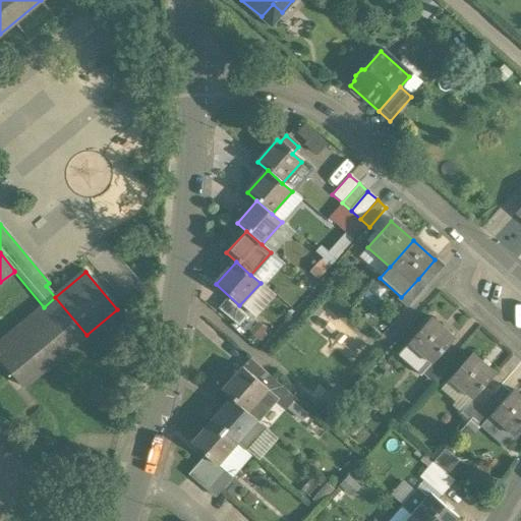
[(401,297),(399,300),(408,308),(427,286),(418,279),(401,297)]
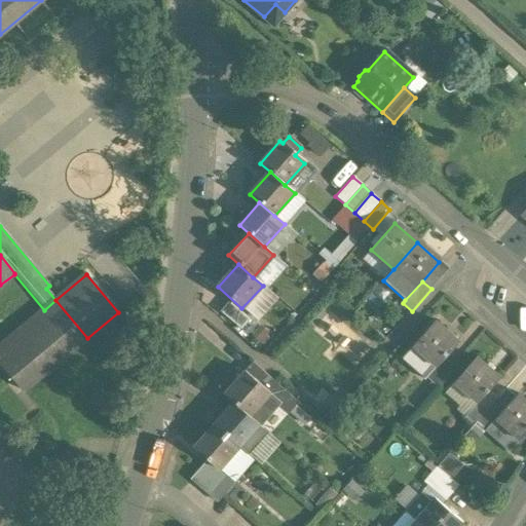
[(44,310),(0,346),(0,365),(23,391),(87,338),(55,300),(44,310)]
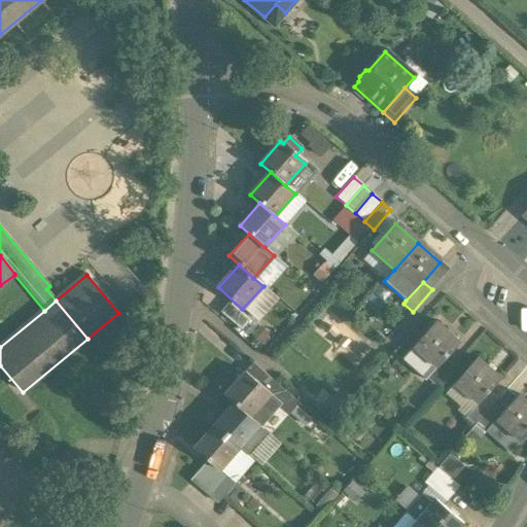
[(250,322),(231,304),(222,313),(242,331),(250,322)]
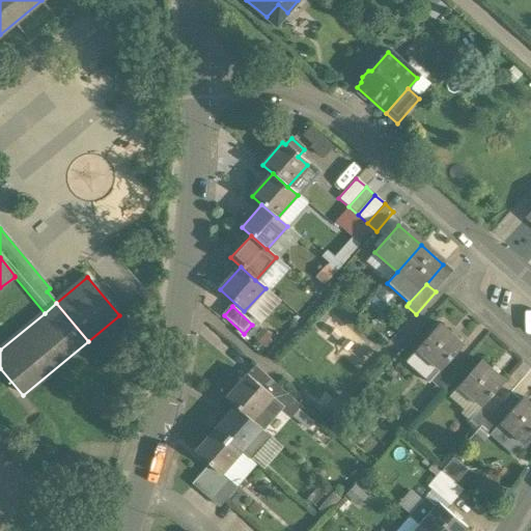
[(438,326),(404,362),(427,384),(430,381),(446,363),(462,346),(438,326)]
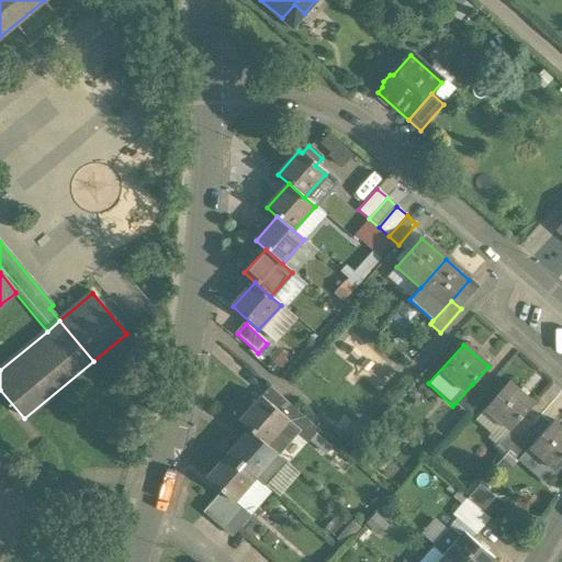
[(508,383),(485,409),(509,430),(519,420),(532,404),(508,383)]
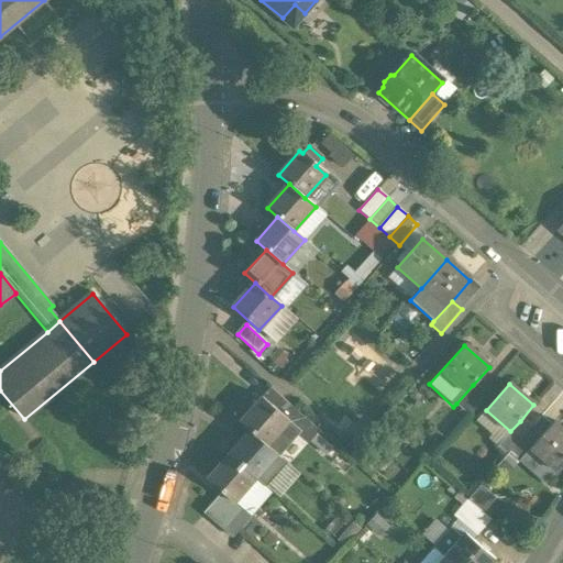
[(473,385),(456,404),(466,414),(483,394),(473,385)]
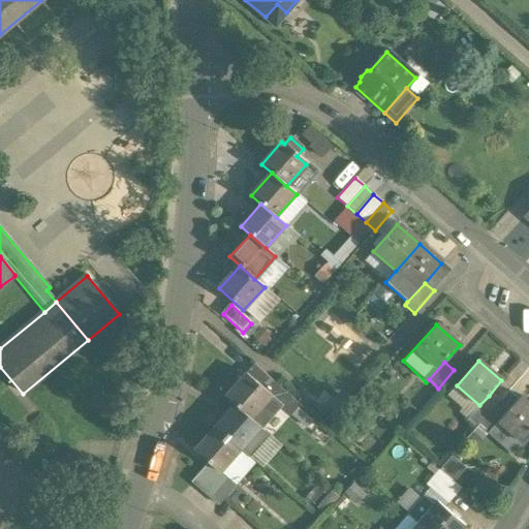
[(301,406),(254,366),(246,375),(283,408),(292,415),(301,406)]
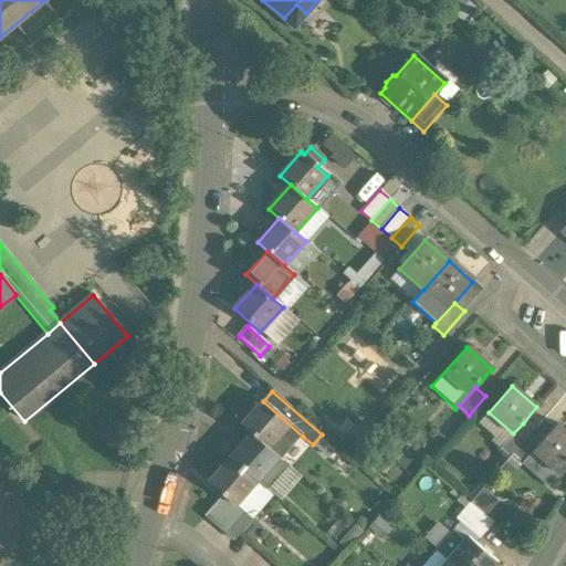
[(303,437),(263,401),(241,426),(251,435),(282,461),(303,437)]
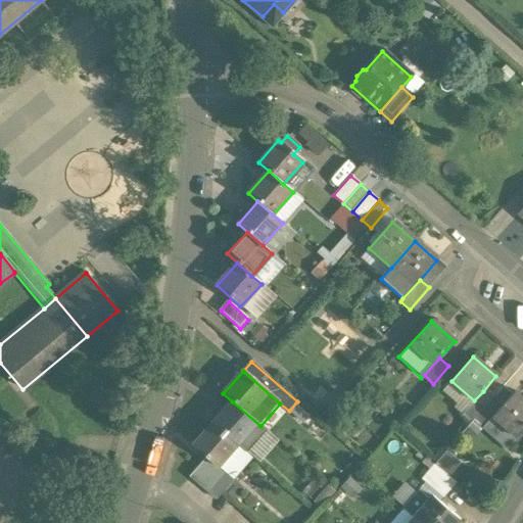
[(492,398),(470,424),(475,428),(478,424),(483,428),(510,398),(501,389),(492,398)]
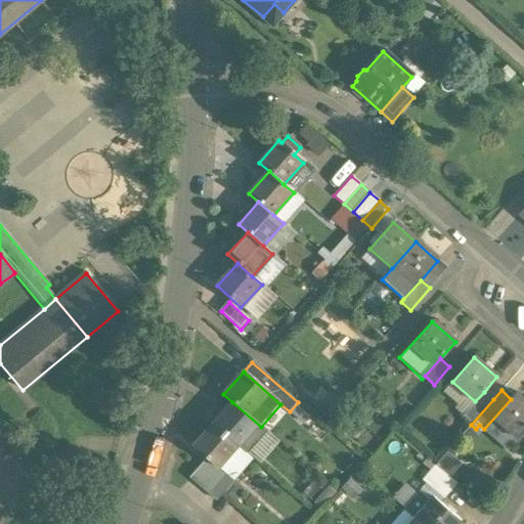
[(475,401),(462,417),(471,425),(493,399),(484,392),(475,401)]
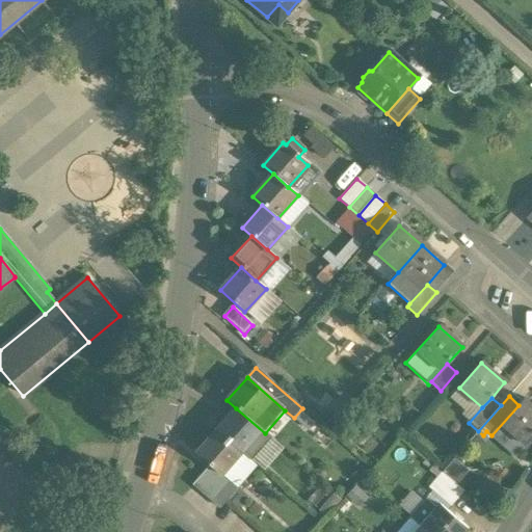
[(519,405),(491,435),(514,455),(531,435),(531,406),(524,399),(519,405)]
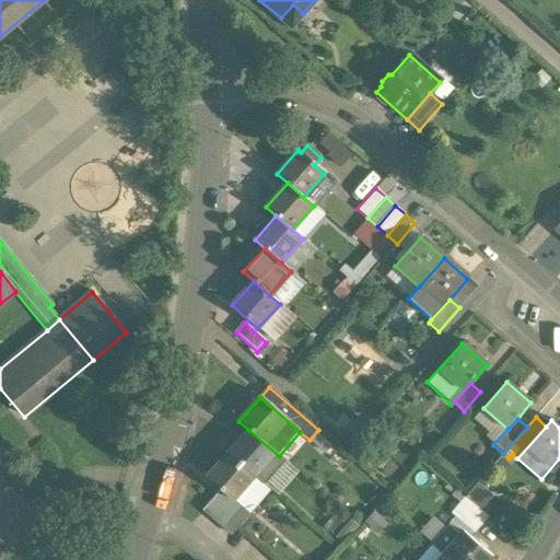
[(279,456),(248,430),(228,454),(254,477),(266,488),(287,464),(279,456)]
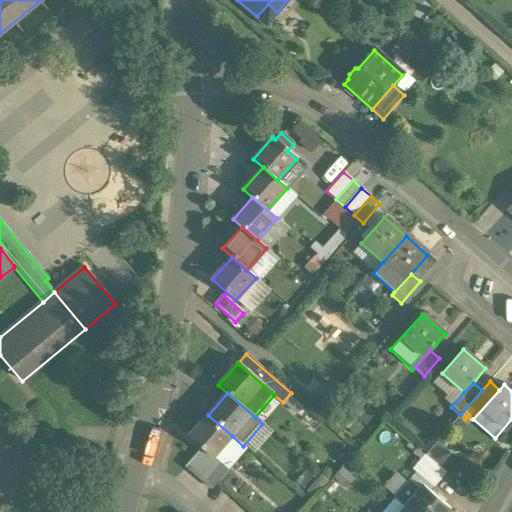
[(232,436),(208,415),(188,437),(202,449),(213,458),(232,436)]
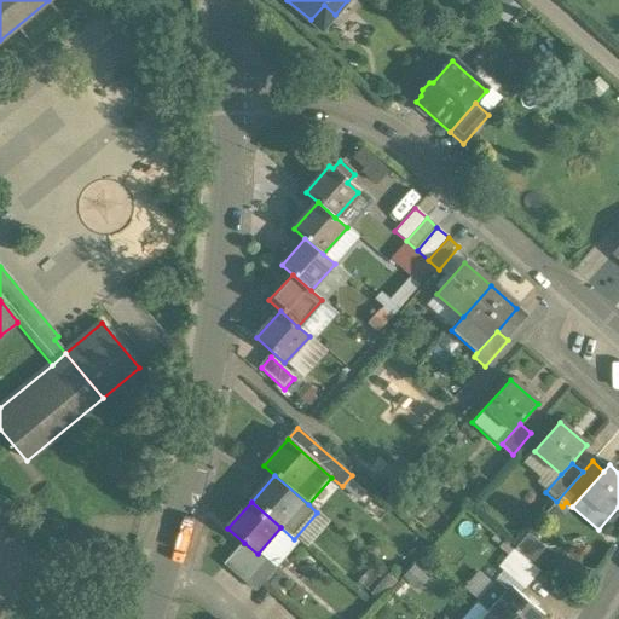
[(534,543),(526,537),(514,550),(528,563),(536,556),(534,543)]
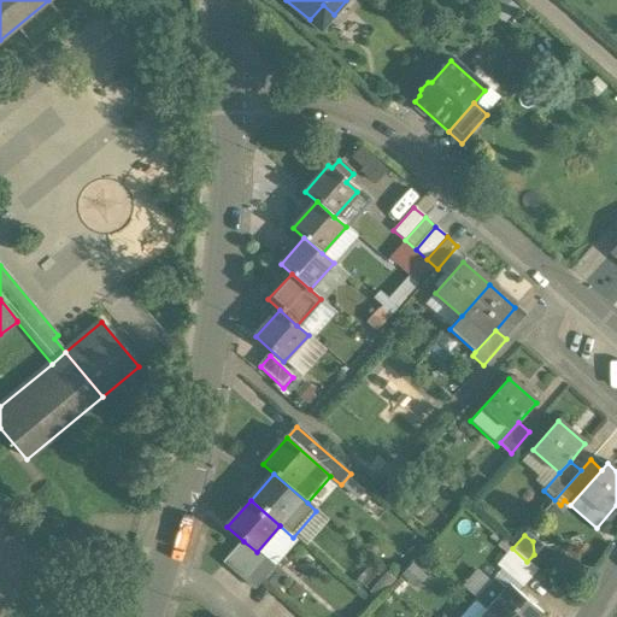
[(257,552),(244,541),(223,563),(245,581),(264,559),(257,552)]
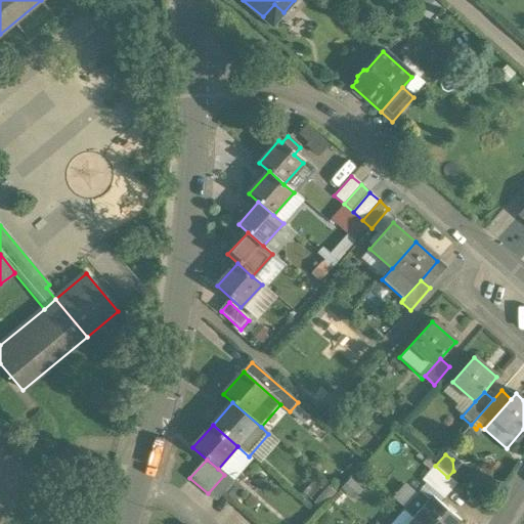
[(435,466),(427,460),(423,465),(431,472),(423,481),(444,500),(457,485),(447,477),(435,466)]
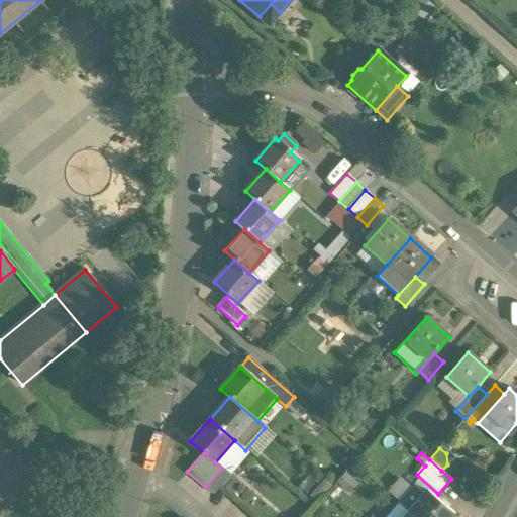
[(221,469),(205,487),(214,495),(230,477),(221,469)]
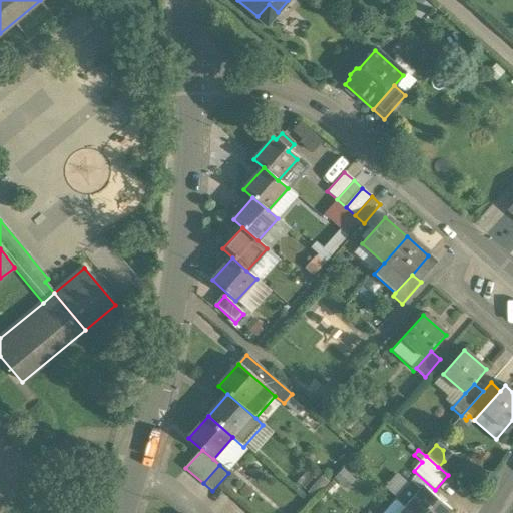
[(448,512),(451,510),(425,487),(421,491),(410,482),(395,499),(405,508),(410,512),(448,512)]
